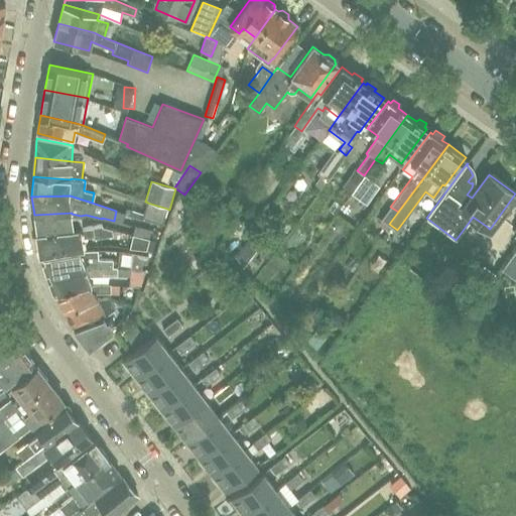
[(163,224),(167,209),(147,203),(142,218),(163,224)]
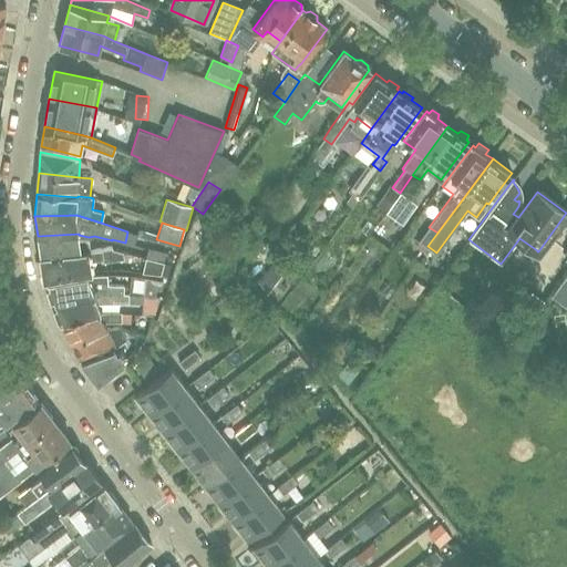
[(38,236),(41,257),(89,251),(88,240),(79,238),(79,235),(79,234),(38,236)]
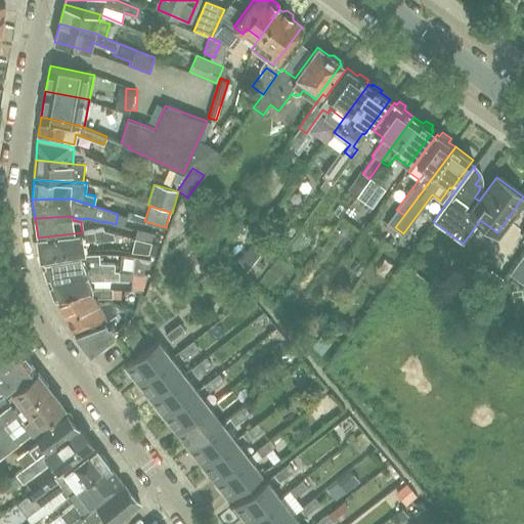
[(103,229),(82,232),(38,237),(41,257),(83,250),(82,242),(93,239),(94,242),(115,238),(114,233),(103,230),(103,229)]
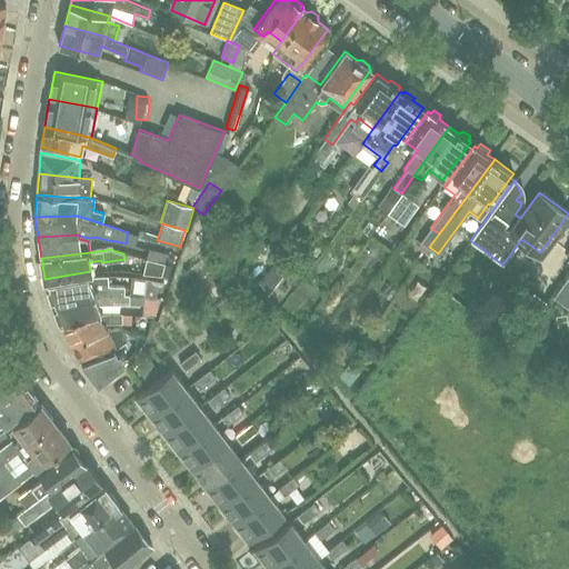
[(146,259),(143,273),(161,276),(163,263),(146,259)]
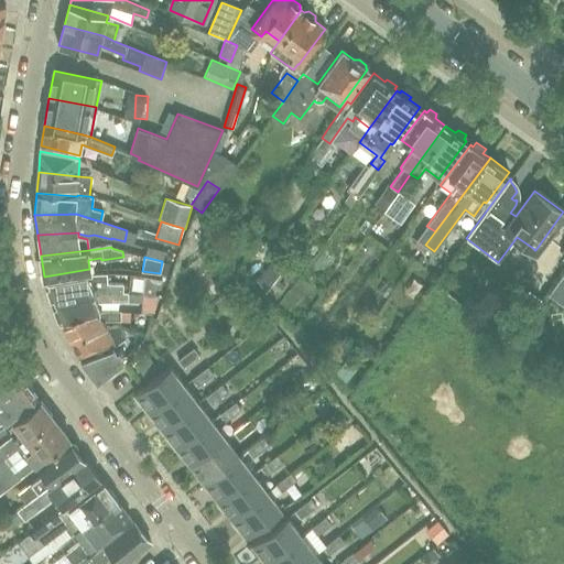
[(563,271),(549,293),(563,303),(563,271)]
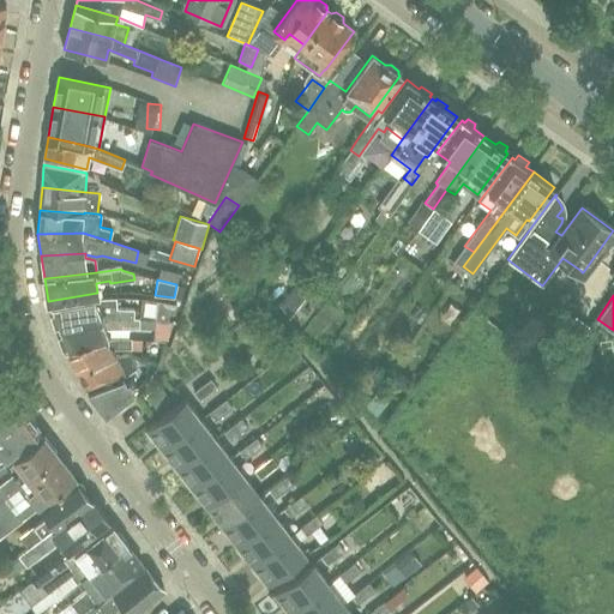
[(116,309),(116,299),(94,299),(49,307),(56,329),(101,319),(116,319),(122,318),(139,319),(139,318),(133,318),(133,309),(116,309)]
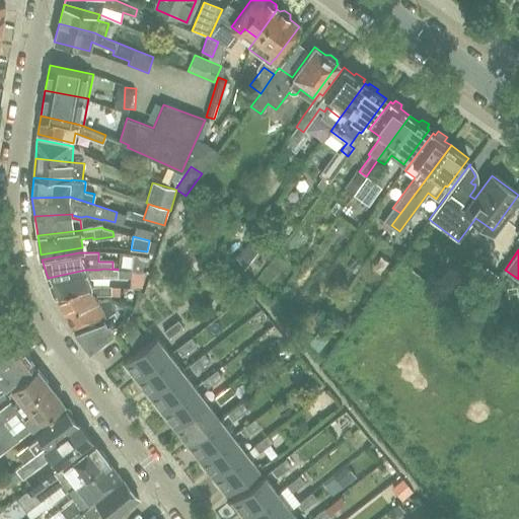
[(119,253),(118,269),(132,270),(132,271),(142,272),(142,264),(148,265),(149,258),(119,253)]
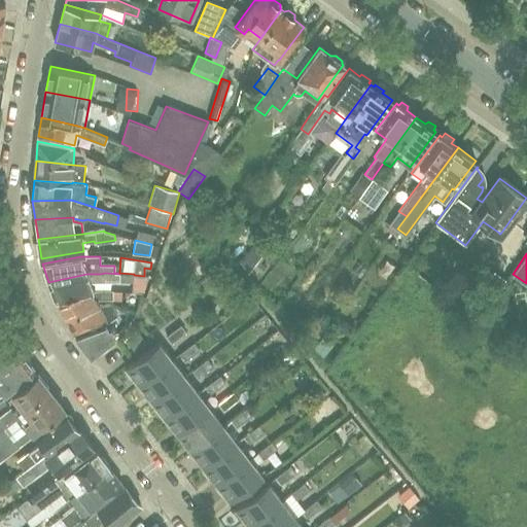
[(55,301),(92,290),(90,283),(119,282),(119,274),(105,273),(100,274),(86,274),(48,282),(55,301)]
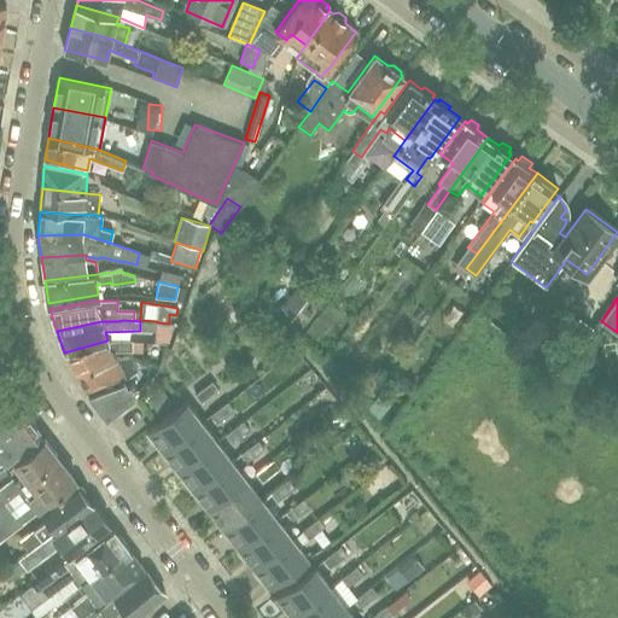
[(156,342),(167,342),(173,324),(169,324),(157,322),(156,342)]
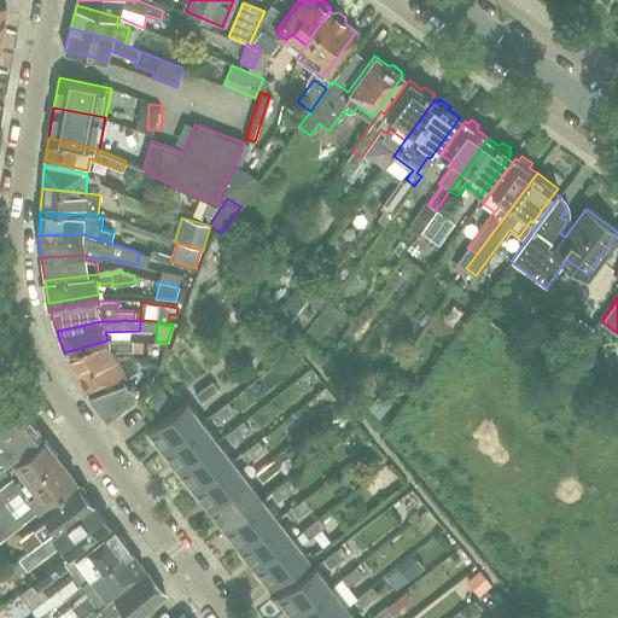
[(567,334),(544,365),(560,377),(583,345),(567,334)]
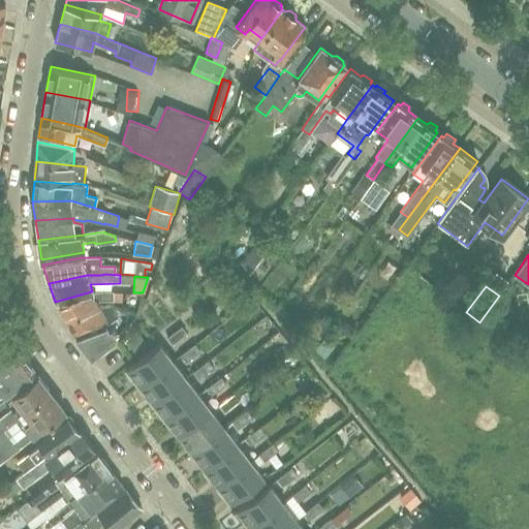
[(92,291),(55,302),(64,319),(99,306),(96,301),(112,301),(113,292),(107,290),(93,292),(92,291)]
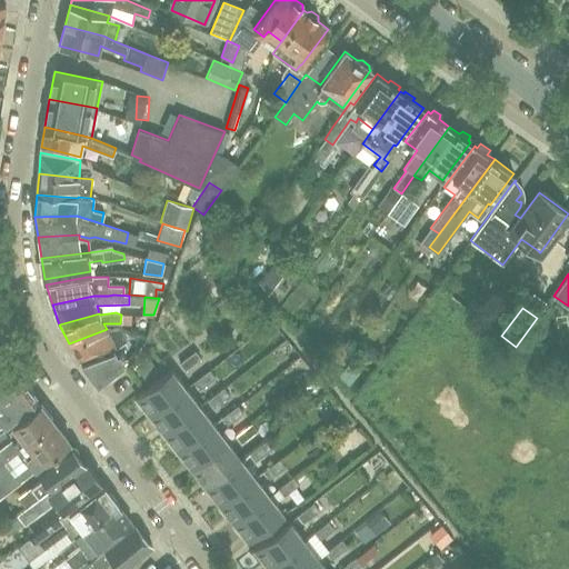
[(107,329),(69,343),(79,361),(80,361),(112,349),(116,353),(122,350),(120,345),(126,341),(119,329),(107,329)]
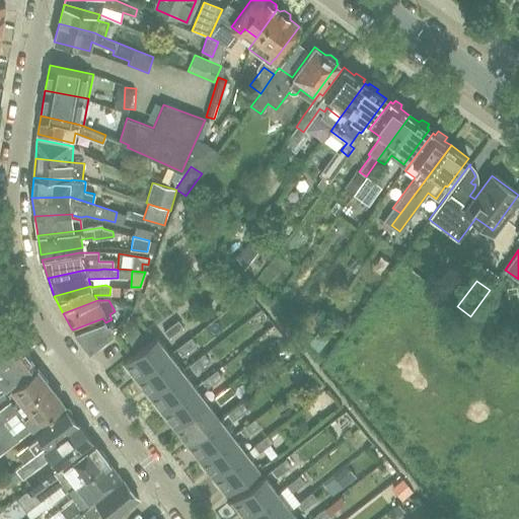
[(113,332),(105,322),(102,318),(73,329),(89,351),(113,332)]
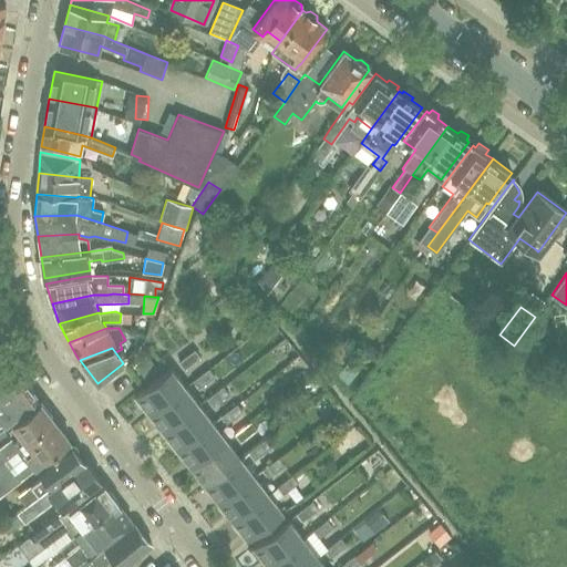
[(184,369),(199,357),(194,350),(178,362),(184,369)]
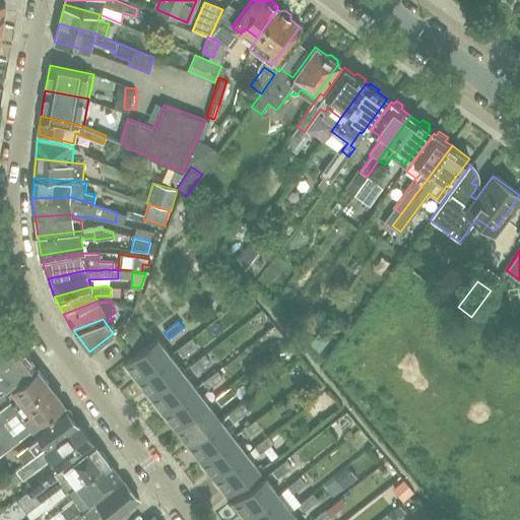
[(134,325),(124,333),(132,344),(142,336),(134,325)]
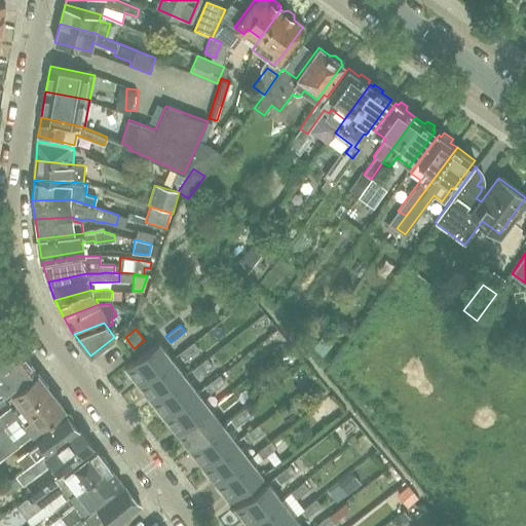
[(0,367),(21,351),(8,335),(0,341),(0,367)]
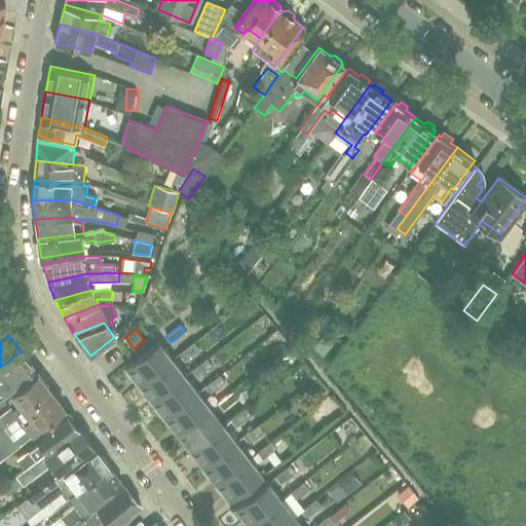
[(198,348),(194,342),(193,341),(179,353),(184,360),(198,348)]
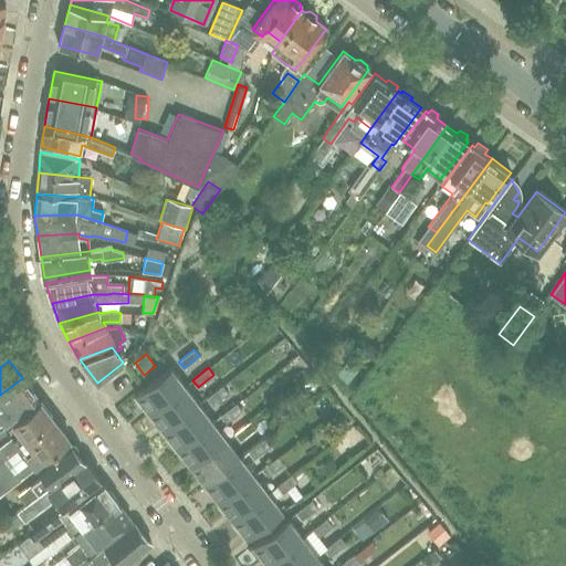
[(149,415),(185,387),(170,369),(136,396),(149,415)]
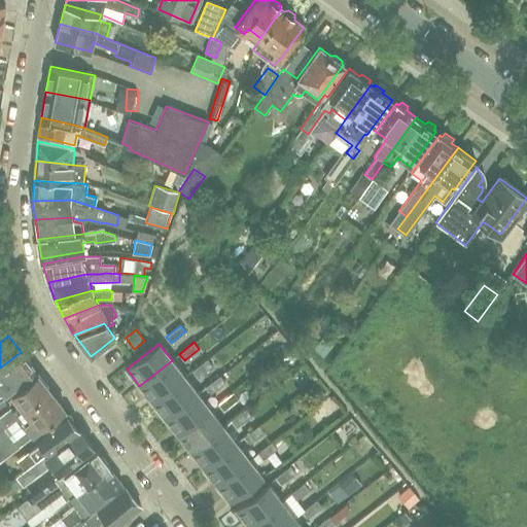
[(300,349),(288,356),(297,370),(309,362),(300,349)]
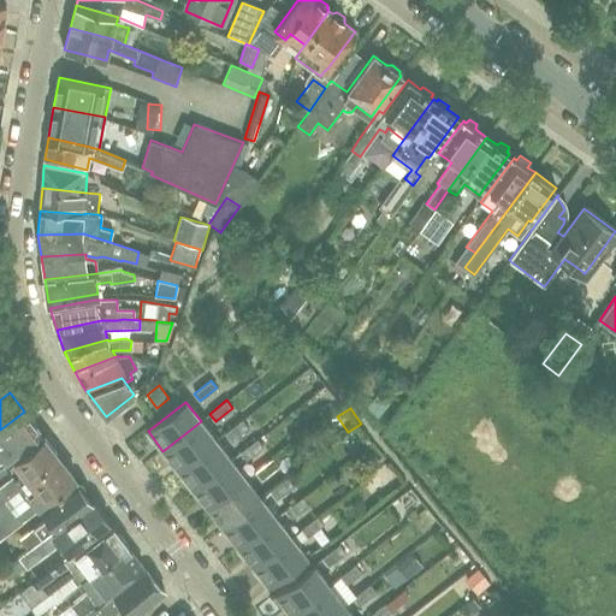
[(15,452),(41,433),(24,412),(0,430),(0,454),(5,460),(15,452)]
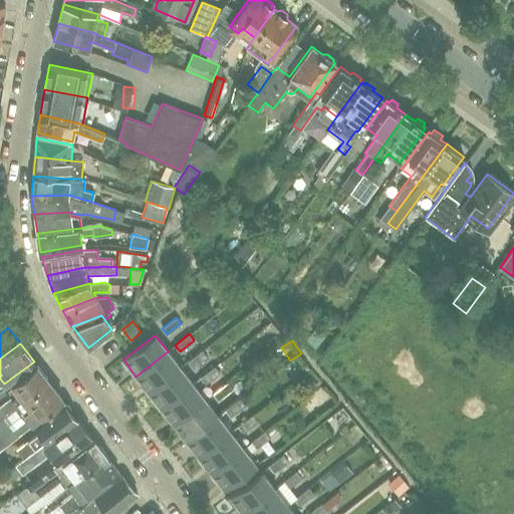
[(207,356),(202,350),(202,349),(188,360),(193,367),(207,356)]
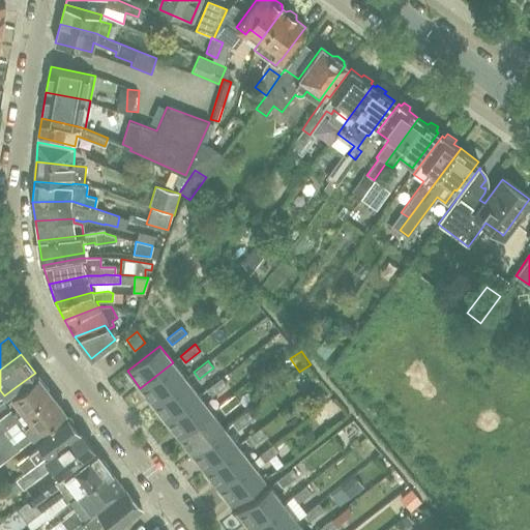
[(153,405),(186,379),(173,362),(140,388),(153,405)]
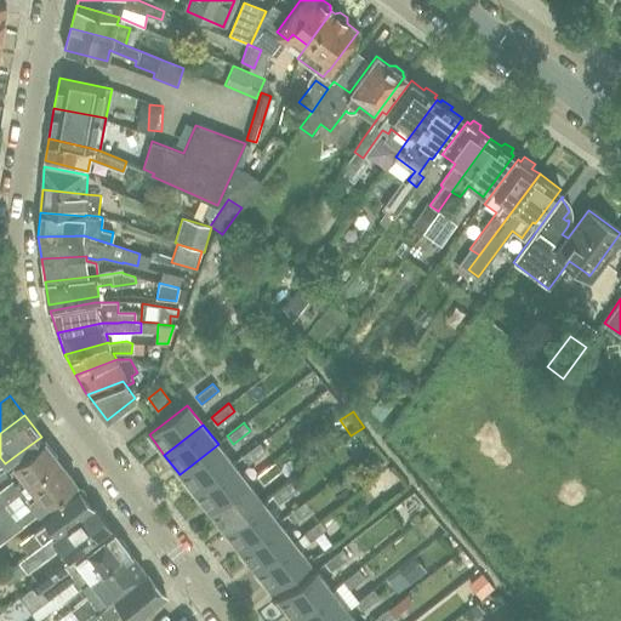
[(0,496),(4,501),(58,460),(44,440),(21,457),(0,472),(0,496)]
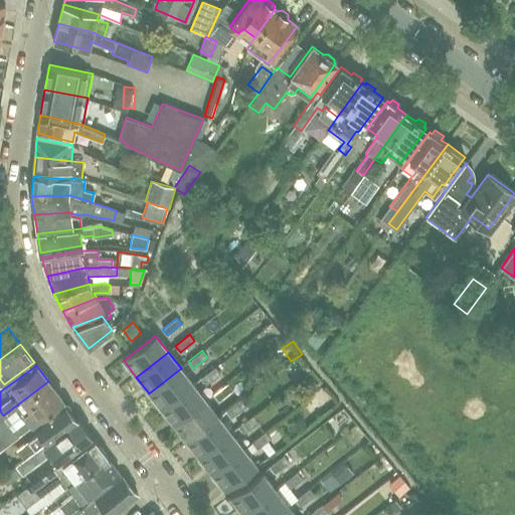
[(219,373),(214,367),(200,378),(205,384),(213,378),(219,373)]
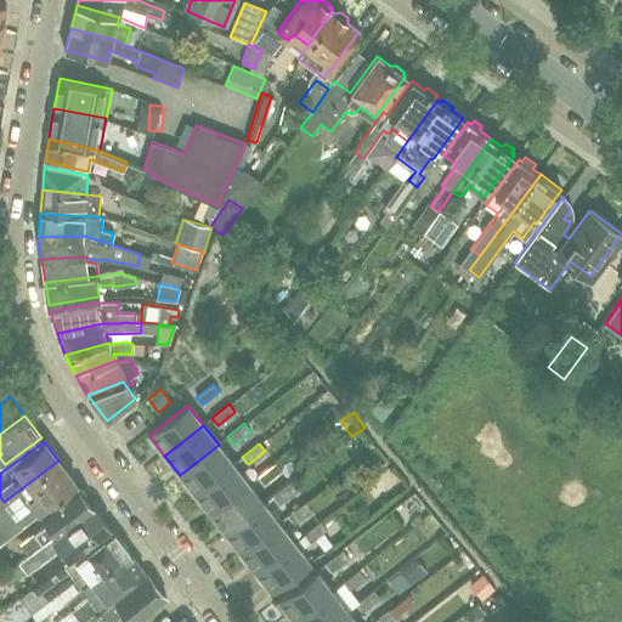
[(219,445),(180,475),(194,495),(233,464),(219,445)]
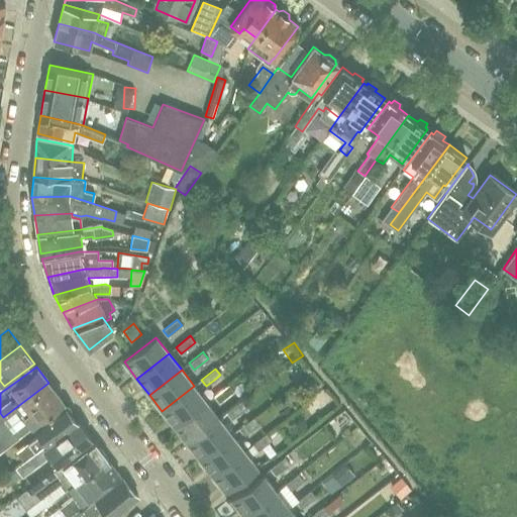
[(16,434),(62,400),(48,383),(3,417),(0,413),(0,448),(17,436),(16,434)]
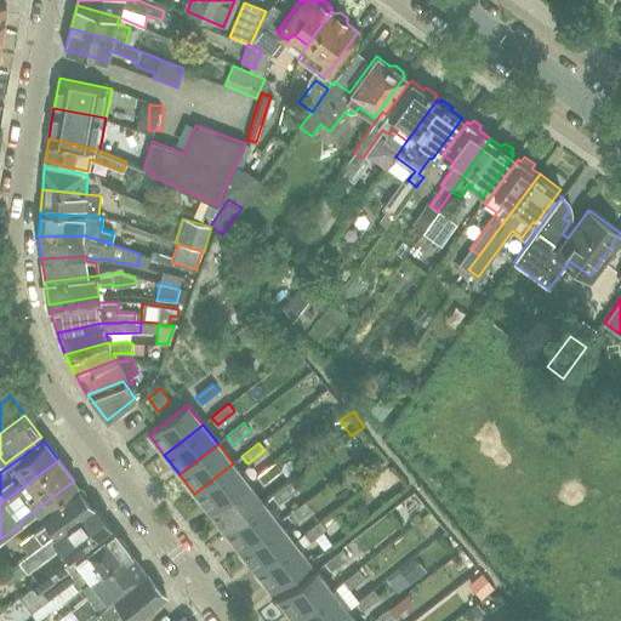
[(257,476),(263,483),(280,471),(274,462),(257,476)]
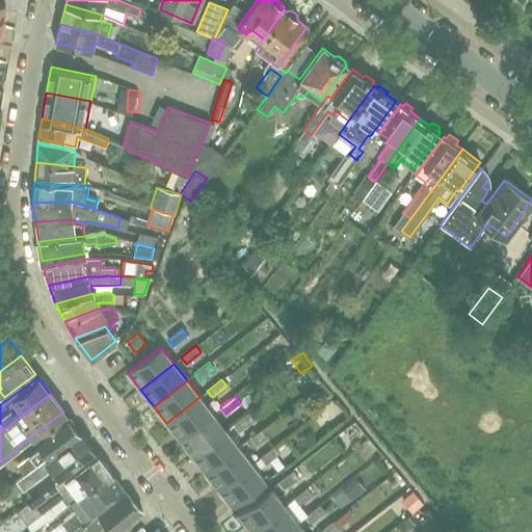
[(200,397),(166,423),(180,440),(213,414),(200,397)]
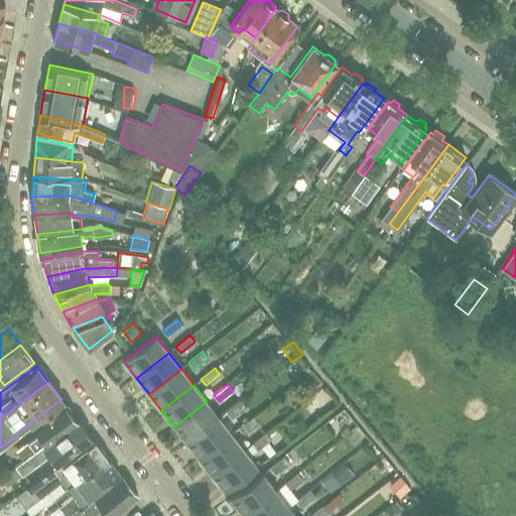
[(241,400),(226,411),(231,417),(246,406),(241,400)]
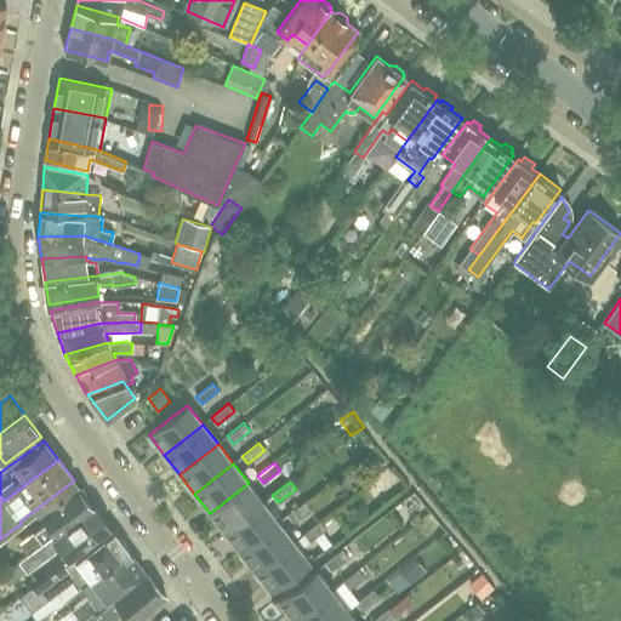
[(249,483),(210,513),(224,533),(263,502),(249,483)]
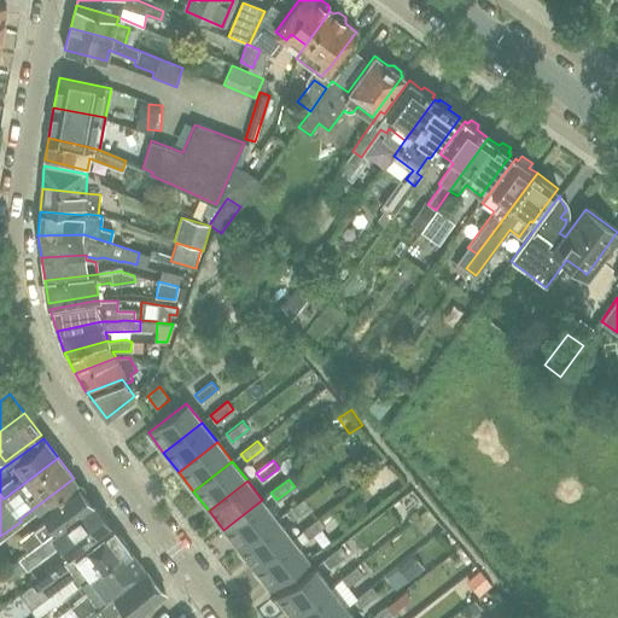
[(18,559),(19,560),(91,506),(83,497),(86,494),(81,488),(76,488),(75,485),(40,512),(46,520),(19,541),(28,552),(18,559)]
